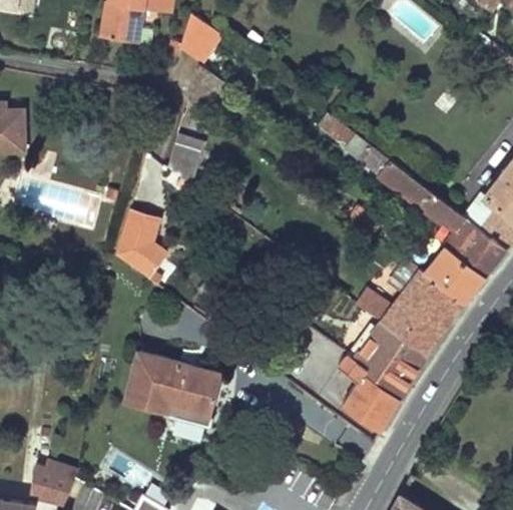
[(18,0),(17,5),(34,8),(35,0),(18,0)]
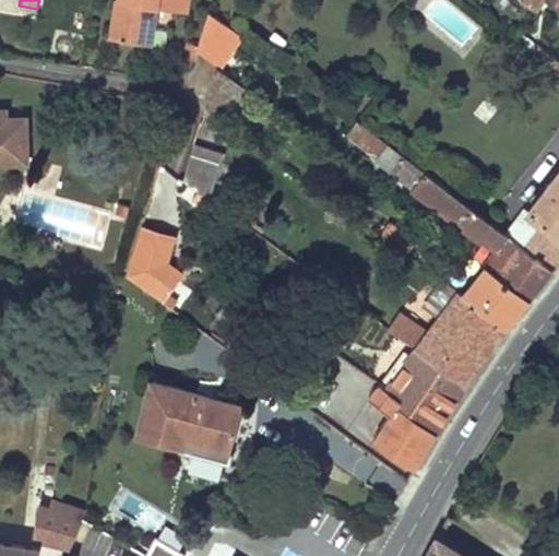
[(117,0),(115,0),(108,38),(149,46),(156,9),(185,14),(187,0),(127,0),(127,2),(117,0)]
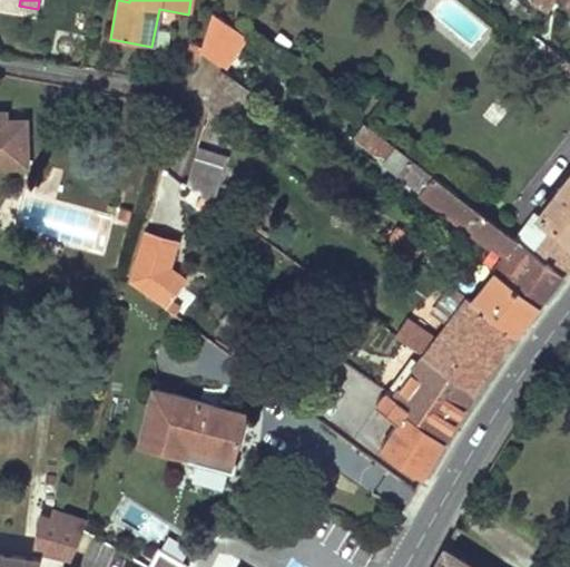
[(569,0),(558,0),(569,9),(569,0)]
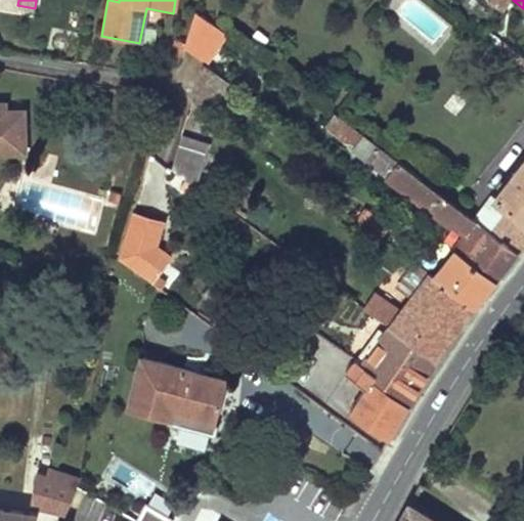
[(226,36),(195,13),(184,51),(204,66),(226,36)]
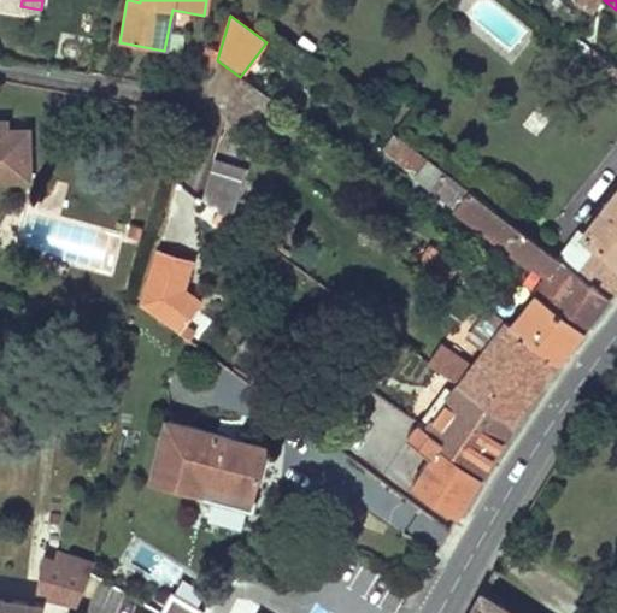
[(616,71),(601,60),(595,68),(616,84),(616,71)]
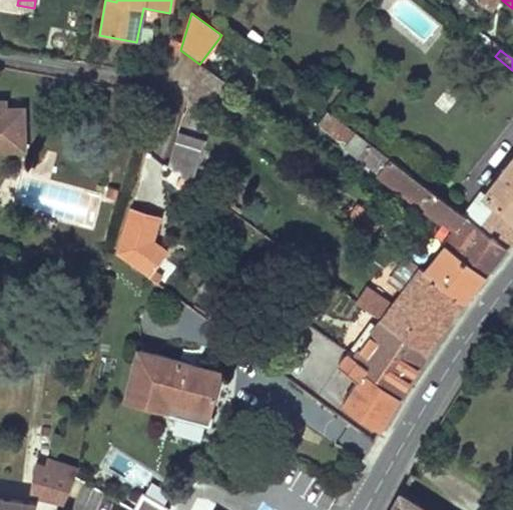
[(199,64),(192,81),(219,100),(230,86),(199,64)]
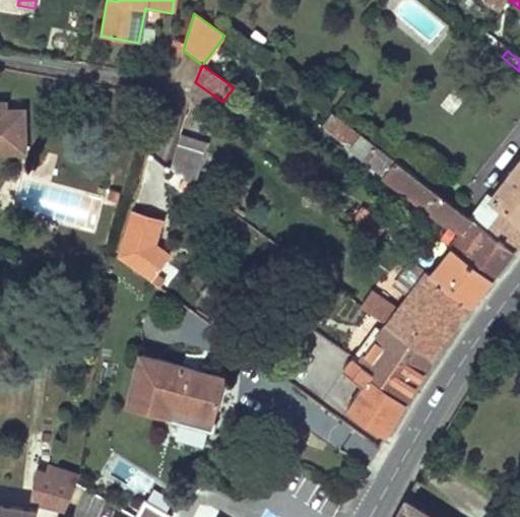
[(195,82),(189,100),(211,115),(222,102),(195,82)]
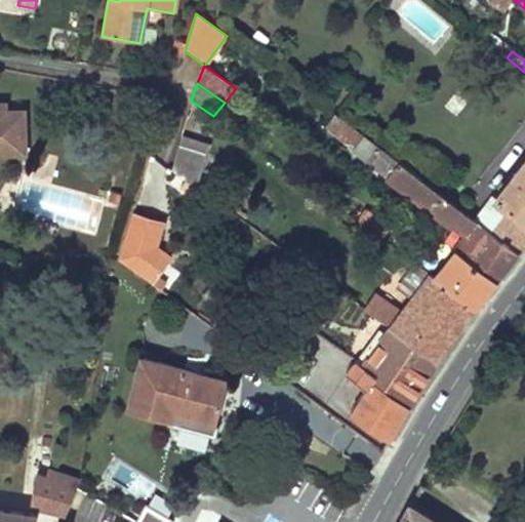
[(5,106),(0,105),(0,154),(24,154),(23,112),(4,113),(5,106)]
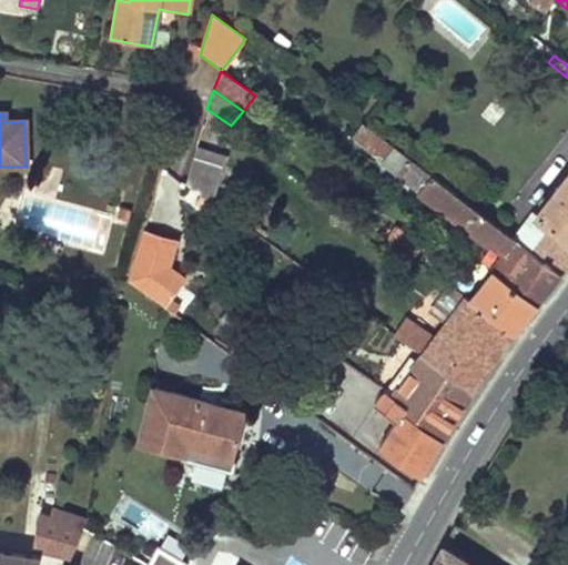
[(438,184),(362,125),(351,140),(375,160),(382,158),(386,159),(382,167),(417,192),(416,194),(463,229),(488,248),(490,245),(504,256),(490,271),(495,273),(539,306),(563,276),(516,242),(438,184)]
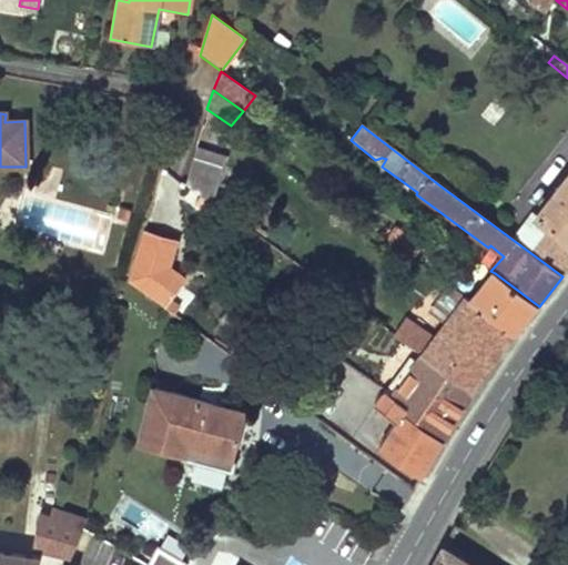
[(196,147),(189,177),(217,187),(226,157),(196,147)]
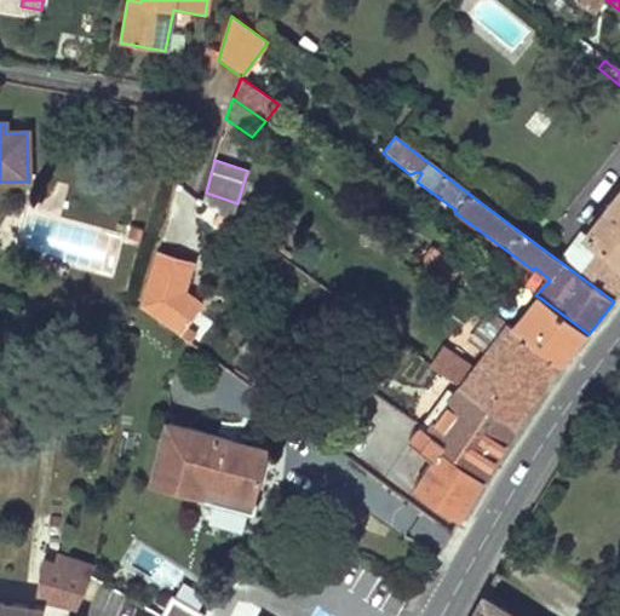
[(204,202),(233,224),(237,203),(206,193),(204,202)]
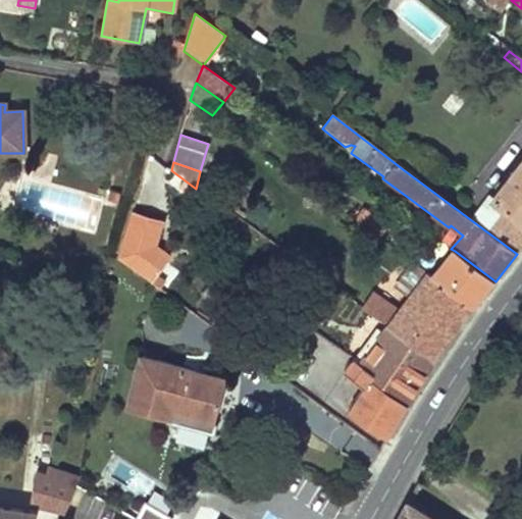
[(521,162),(474,222),(517,254),(521,247),(521,162)]
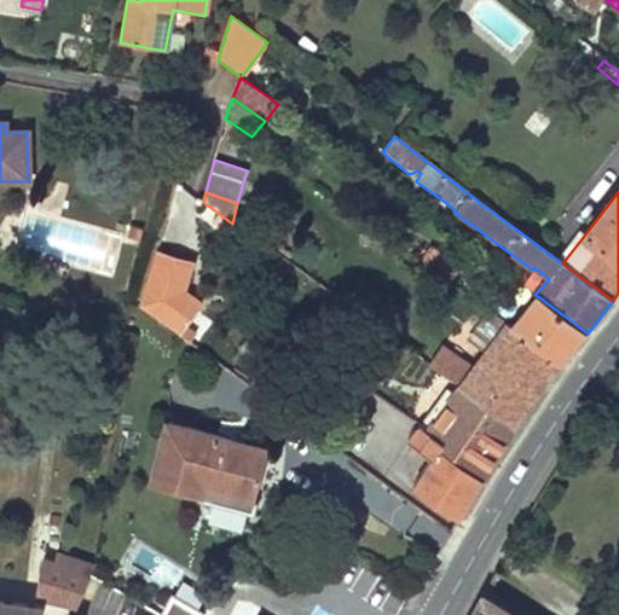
[(189,262),(155,251),(138,308),(177,336),(200,305),(180,290),(189,262)]
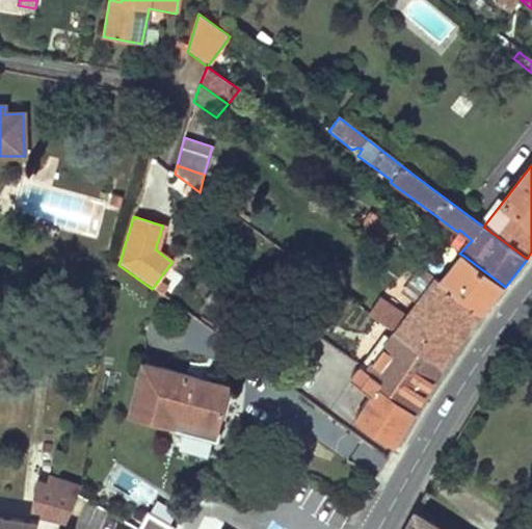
[(463,256),(441,283),(482,314),(505,287),(463,256)]
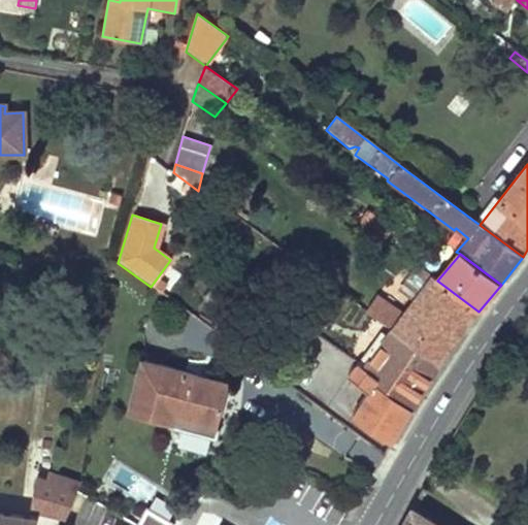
[(42,270),(41,283),(58,285),(59,272),(42,270)]
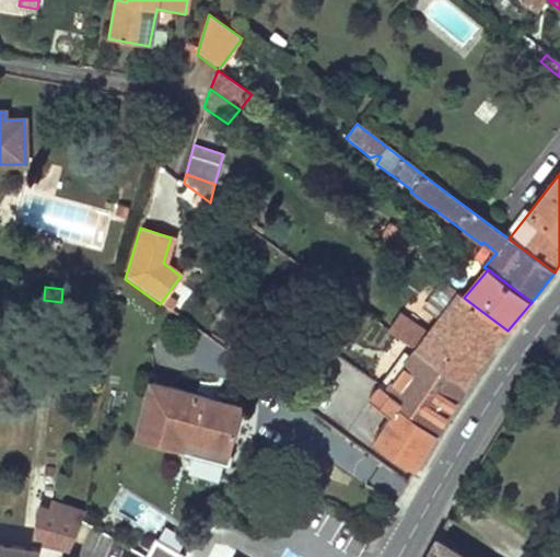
[(399,312),(386,329),(415,350),(466,387),(508,331),(464,298),(458,293),(429,334),(399,312)]
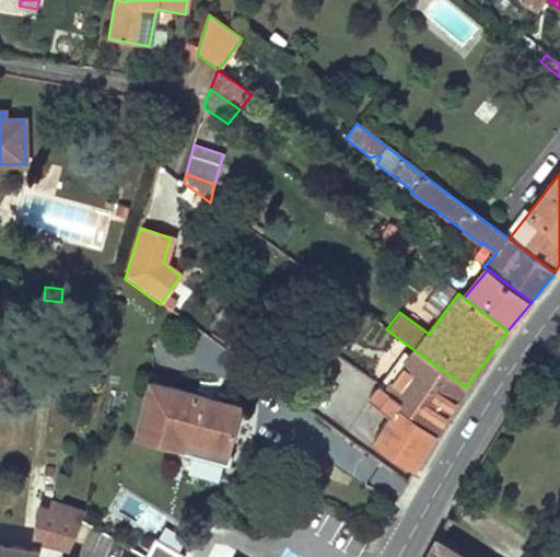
[(61,302),(44,300),(43,313),(60,314),(61,302)]
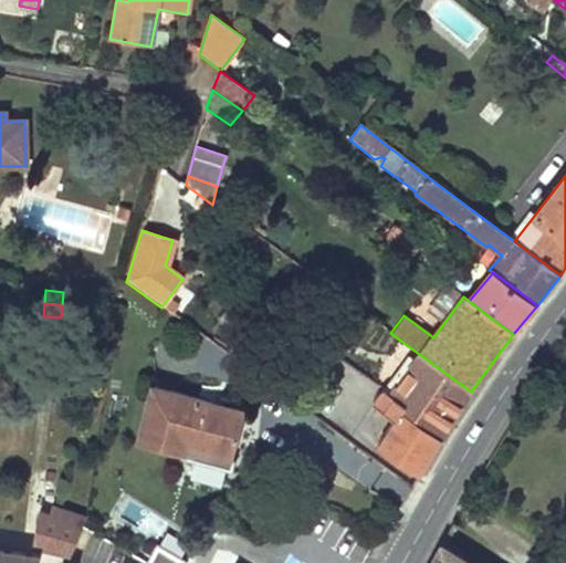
[(377,446),(419,476),(471,392),(419,354),(390,393),(384,388),(373,403),(379,407),(395,418),(377,446)]
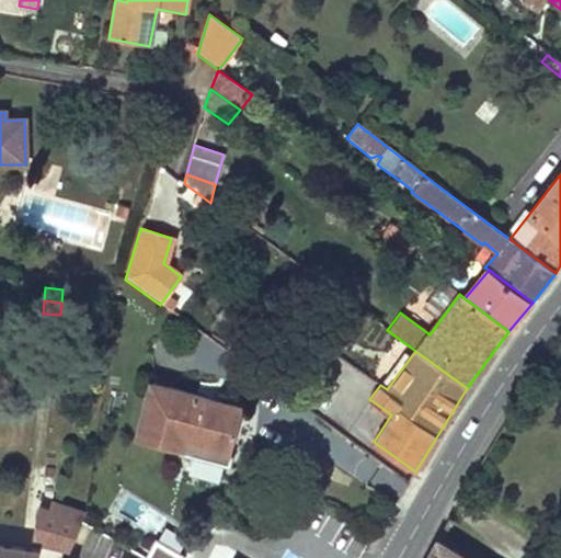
[(241,407),(152,384),(137,440),(182,452),(184,442),(229,454),(241,407)]
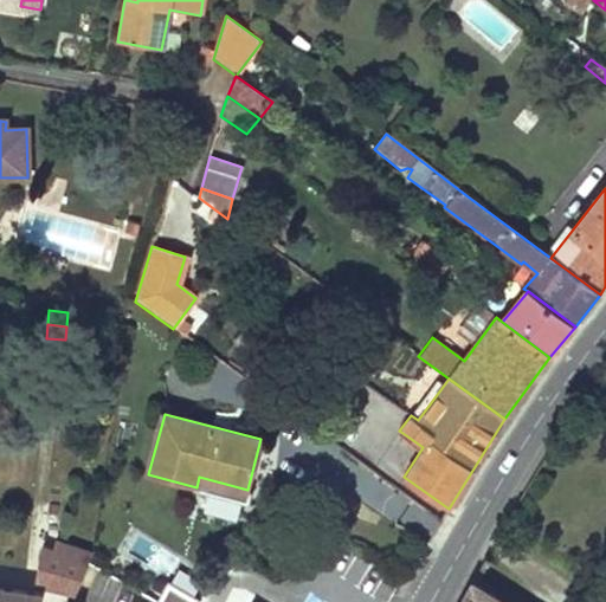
[(247,490),(199,477),(197,487),(244,500),(247,490)]
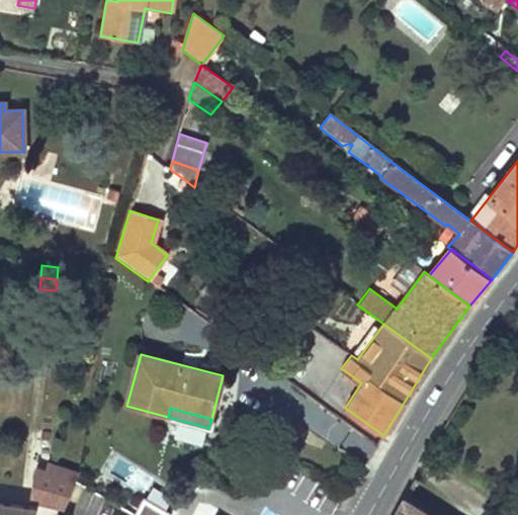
[(366,464),(376,445),(333,423),(324,442),(366,464)]
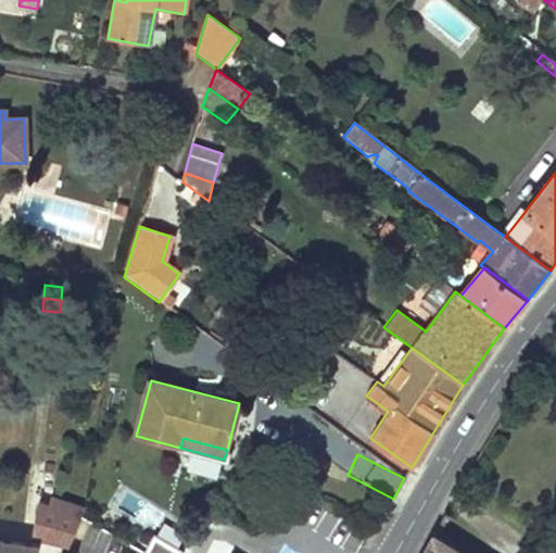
[(41,505),(33,536),(68,547),(81,518),(58,510),(61,500),(52,498),(49,507),(41,505)]
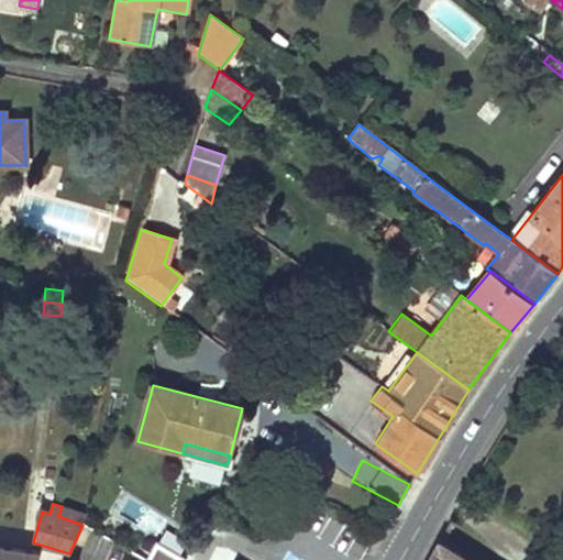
[(188,559),(189,558),(157,541),(147,559),(188,559)]
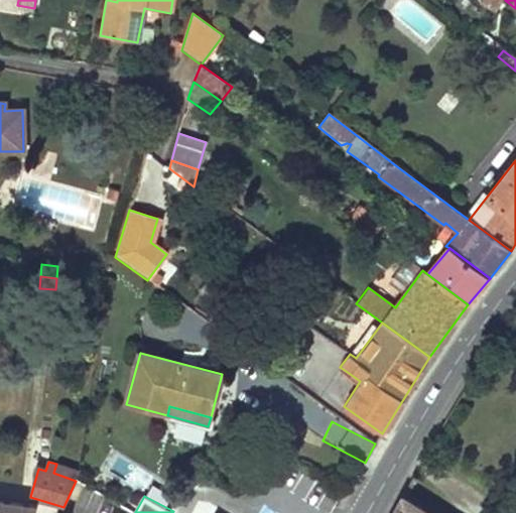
[(423,512),(402,499),(395,512),(423,512)]
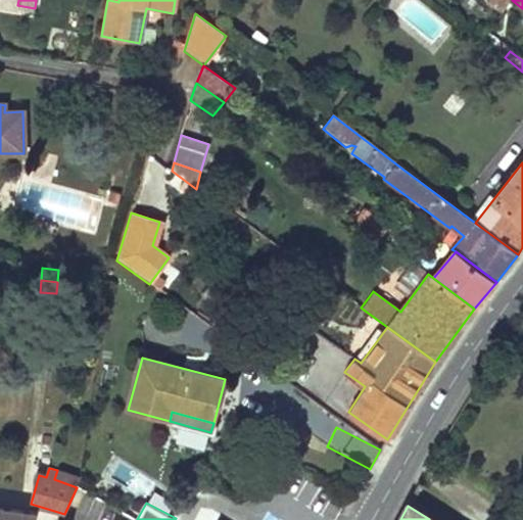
[(31,519),(33,514),(0,509),(0,519),(31,519)]
